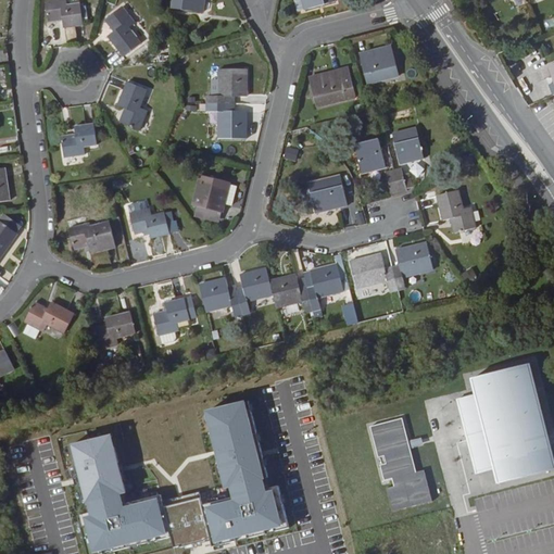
[(48,0),(50,20),(65,19),(65,25),(85,23),(83,2),(68,3),(67,0),(48,0)]
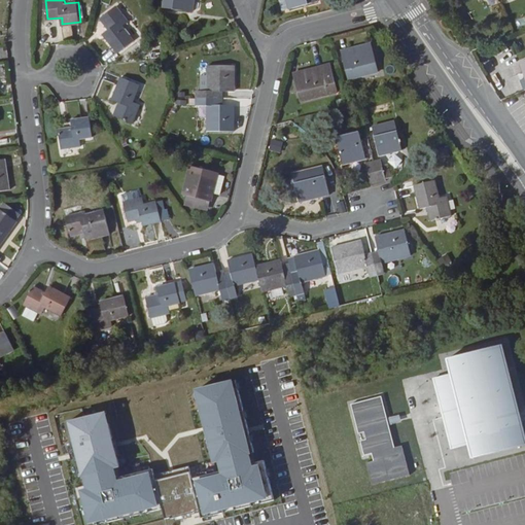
[(163,0),(162,6),(190,9),(191,0),(163,0)]
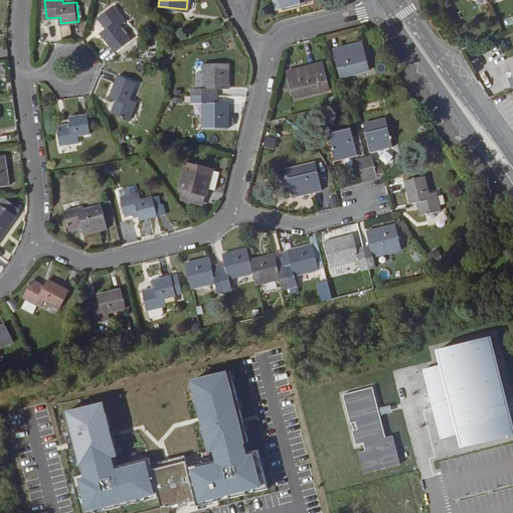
[(283,7),(281,0),(275,0),(277,9),(283,7)]
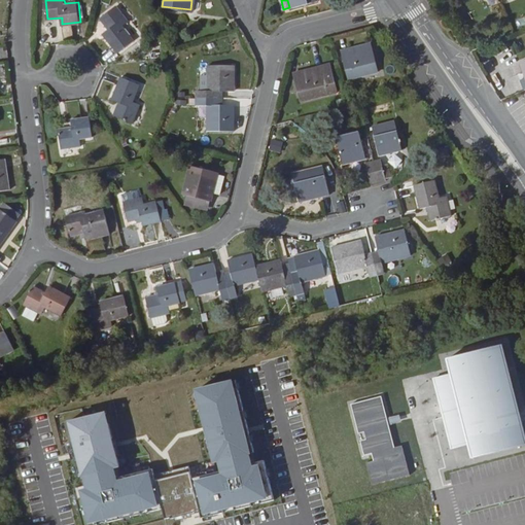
[(102,34),(115,53),(133,40),(121,26),(128,21),(115,5),(100,18),(108,29),(102,34)]
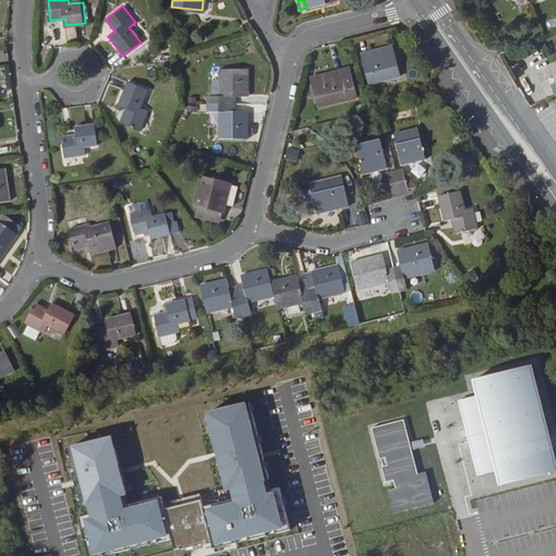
[(360,52),(367,82),(398,74),(390,45),(360,52)]
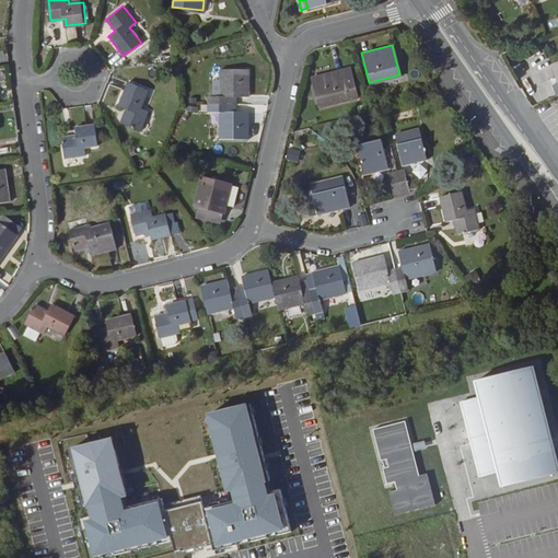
[(311,77),(317,106),(358,96),(350,66),(311,77)]
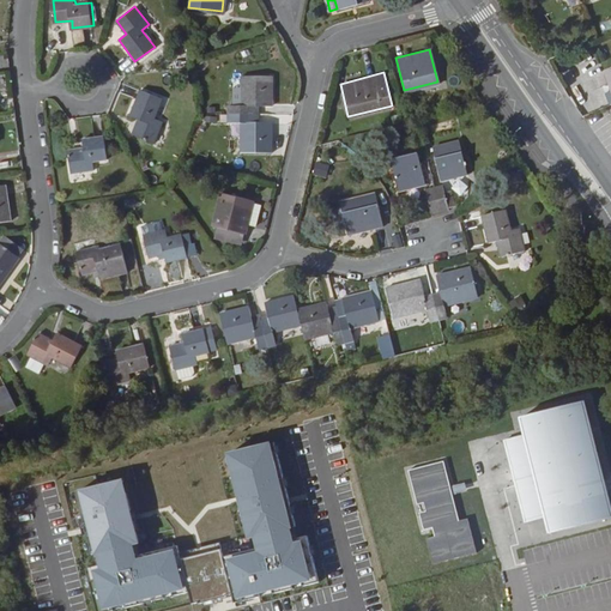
[(271,104),(272,74),(242,74),(242,104),(229,104),(229,113),(253,113),(253,104),(259,104),(271,104)]
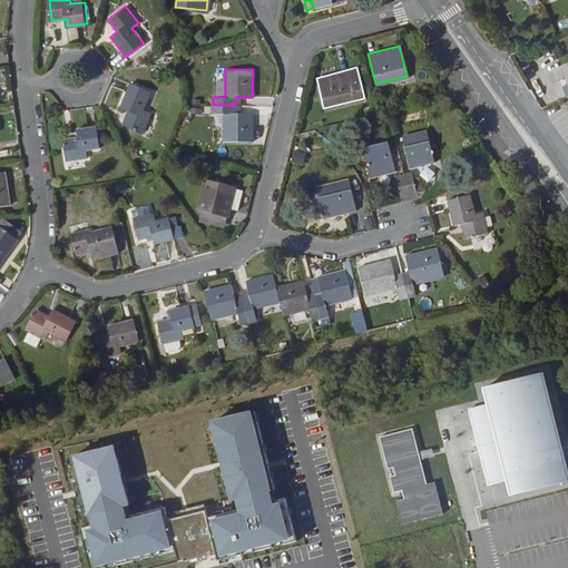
[(127,110),(121,125),(142,134),(150,113),(143,110),(149,92),(128,84),(119,107),(127,110)]
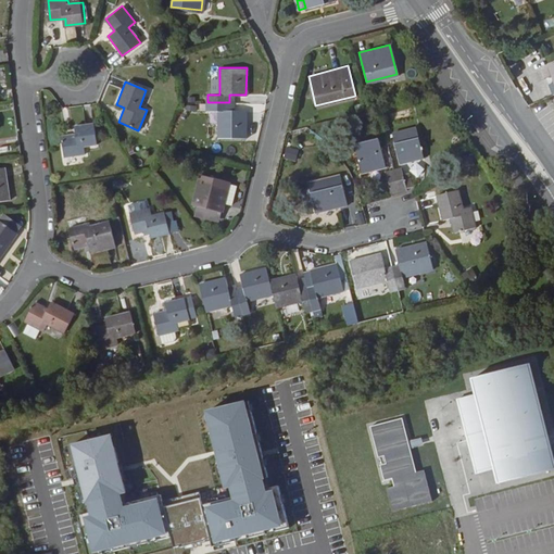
[(246,137),(246,110),(235,110),(229,110),(229,102),(208,102),(208,110),(219,110),(218,137),(246,137)]
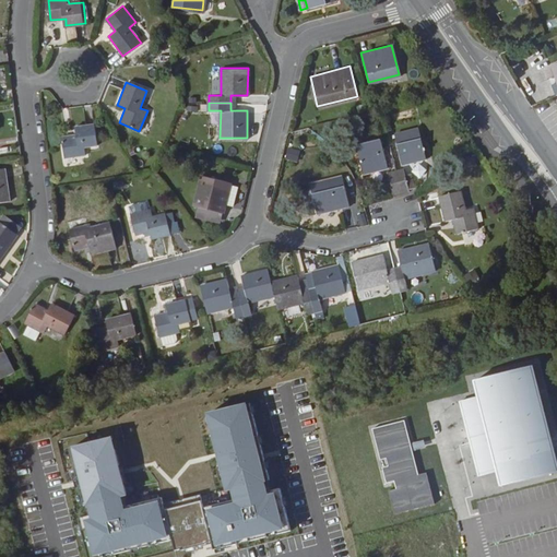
[(59,137),(62,158),(82,155),(81,146),(94,145),(91,123),(72,126),(73,134),(59,137)]
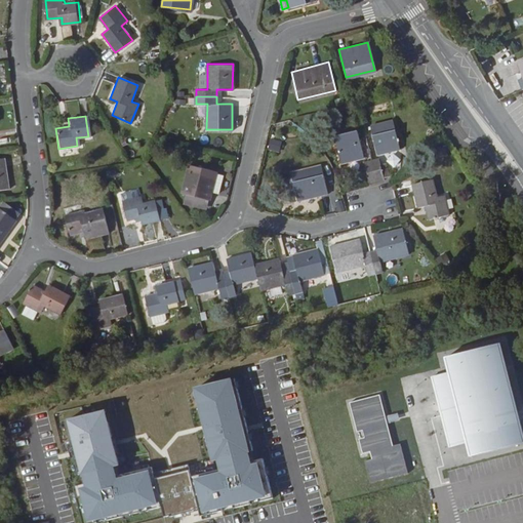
[(370,125),(377,153),(399,148),(392,120),(370,125)]
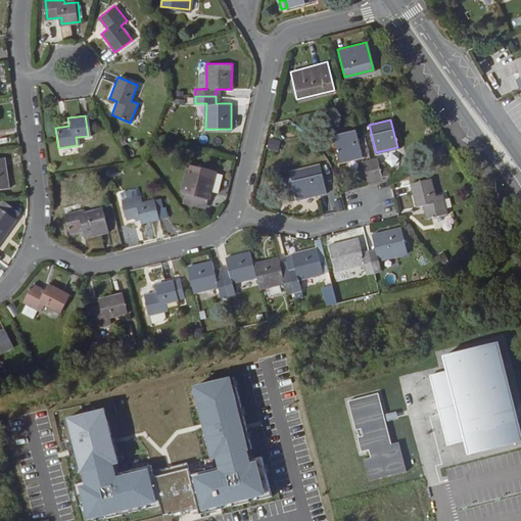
[(333,134),(339,160),(362,155),(354,129),(333,134)]
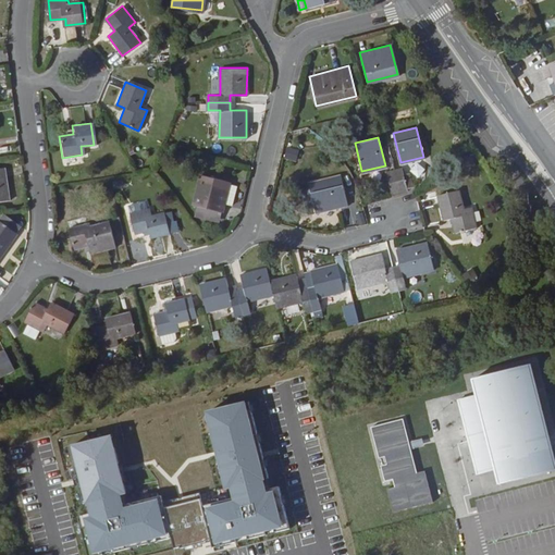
[(282,157),(295,159),(297,148),(285,145),(282,157)]
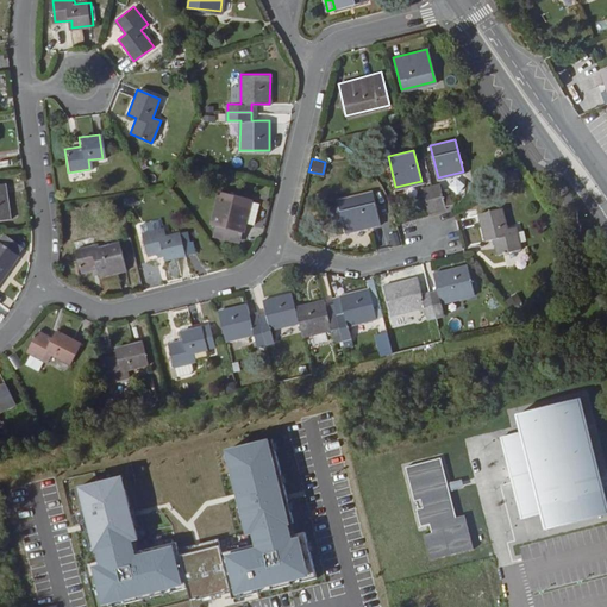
[(0,219),(10,218),(4,182),(0,182),(0,219)]
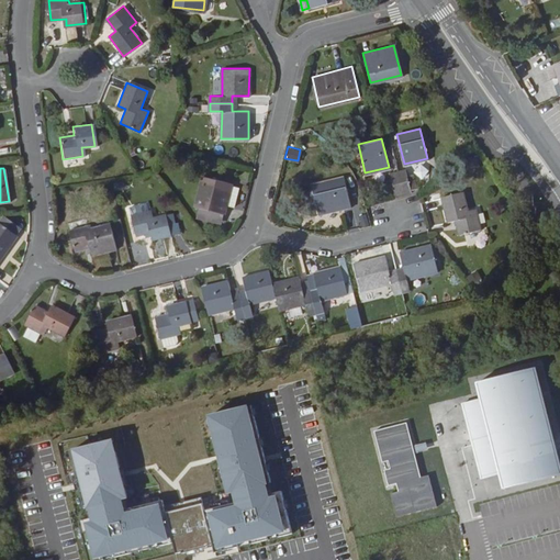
[(411,191),(405,169),(398,171),(403,193),(411,191)]
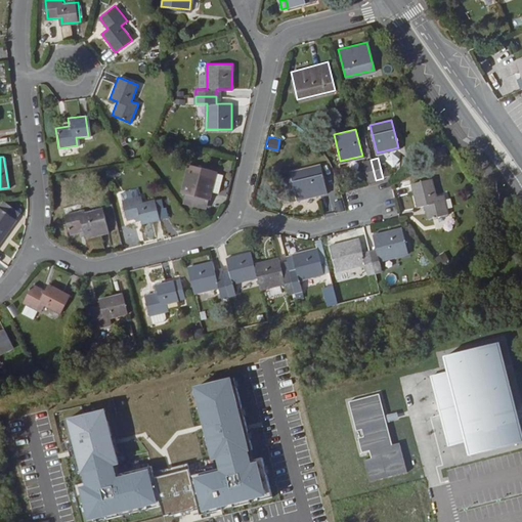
[(376,180),(371,160),(363,161),(368,181),(376,180)]
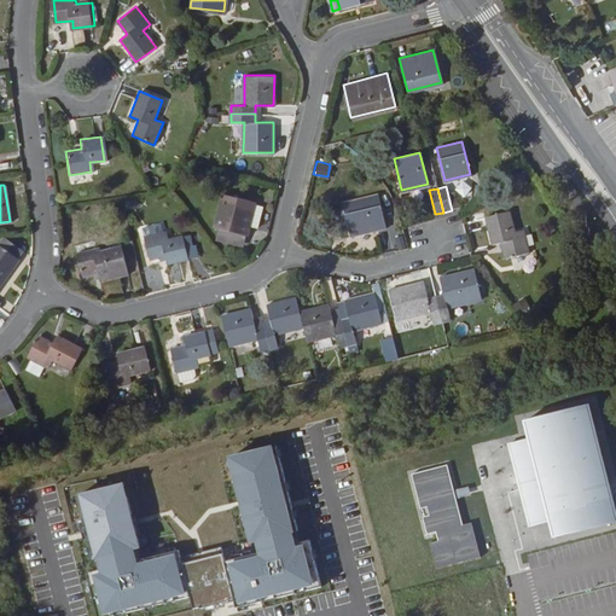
[(250,231),(257,198),(225,191),(218,224),(224,225),(250,231)]
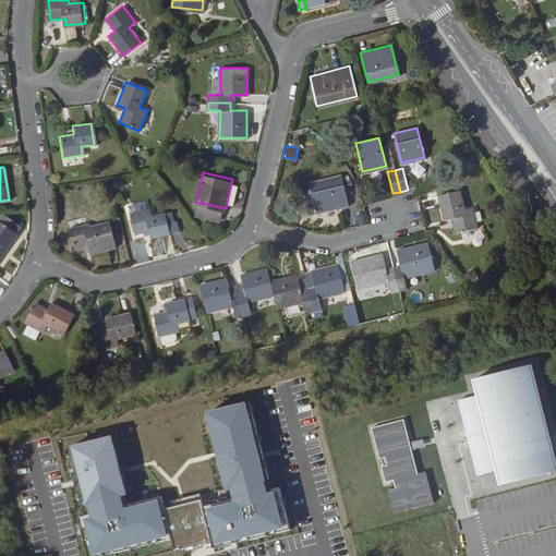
[(309,183),(316,213),(349,205),(341,176),(309,183)]
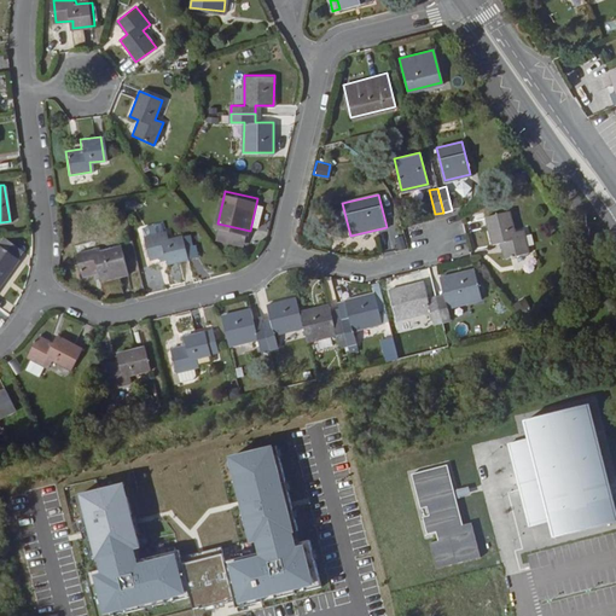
[(495,242),(500,257),(523,253),(518,233),(517,228),(510,231),(505,211),(480,218),(487,244),(495,242)]
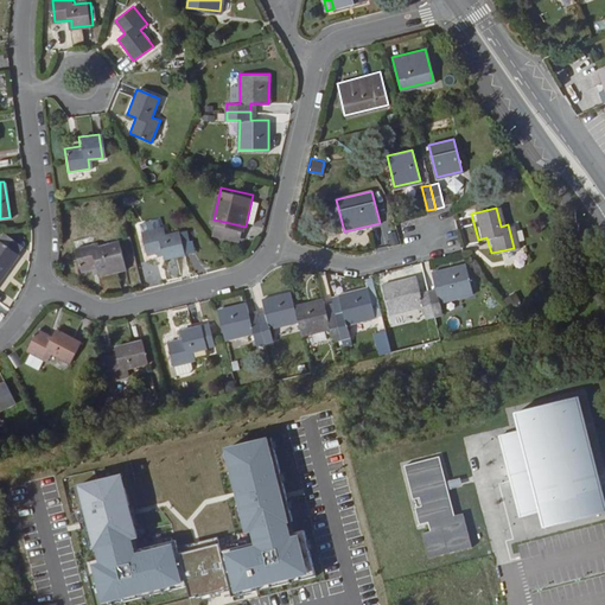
[(242,237),(246,227),(220,221),(217,231),(242,237)]
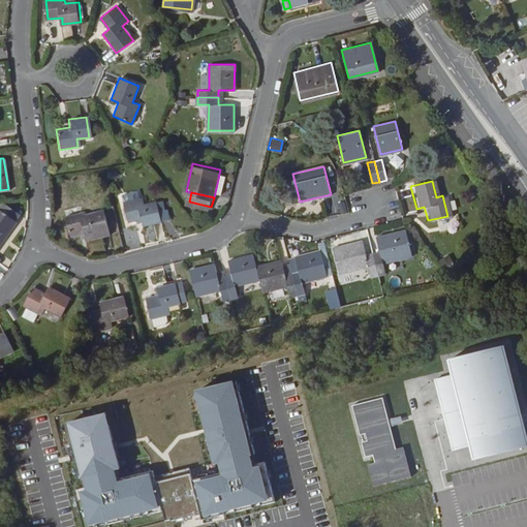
[(161,219),(156,200),(145,204),(143,196),(123,202),(128,220),(141,217),(142,224),(161,219)]
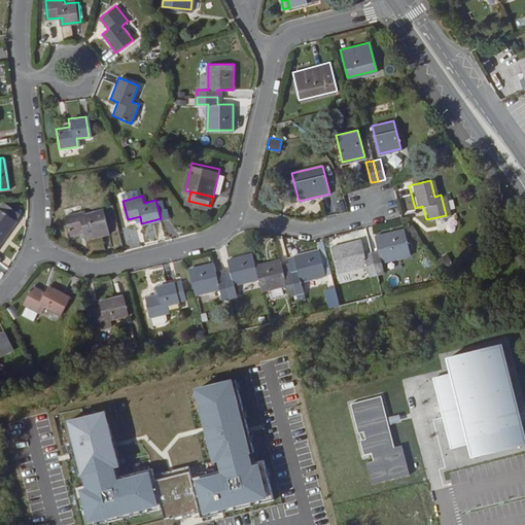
[(168,216),(166,207),(164,207),(161,199),(155,200),(161,218),(168,216)]
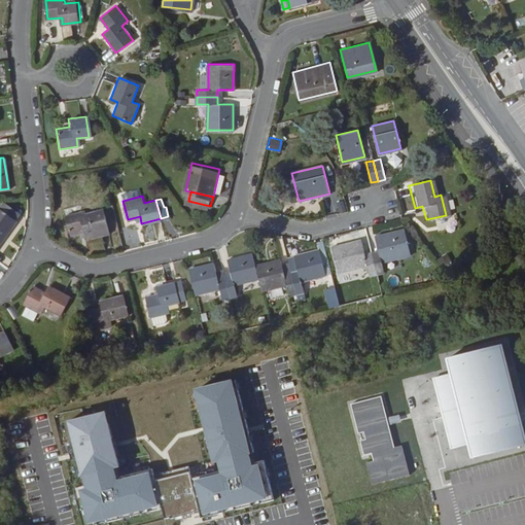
[(344,209),(341,199),(334,202),(338,212),(344,209)]
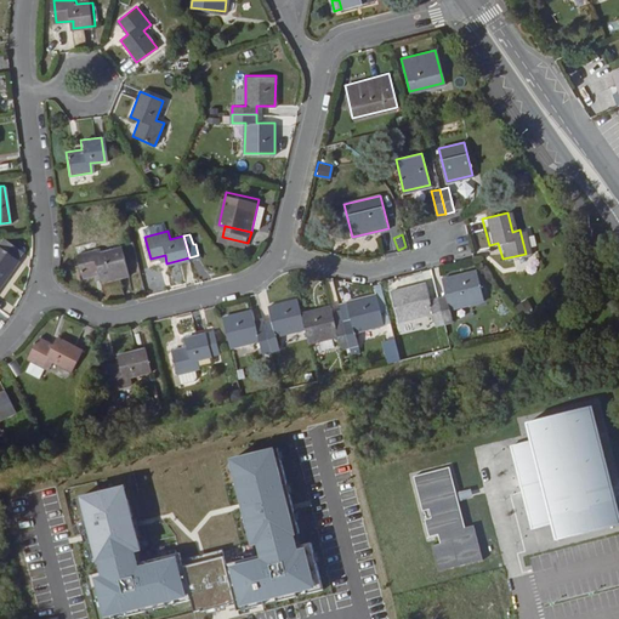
[(0,283),(17,259),(16,259),(21,251),(7,242),(3,249),(0,246),(0,283)]
